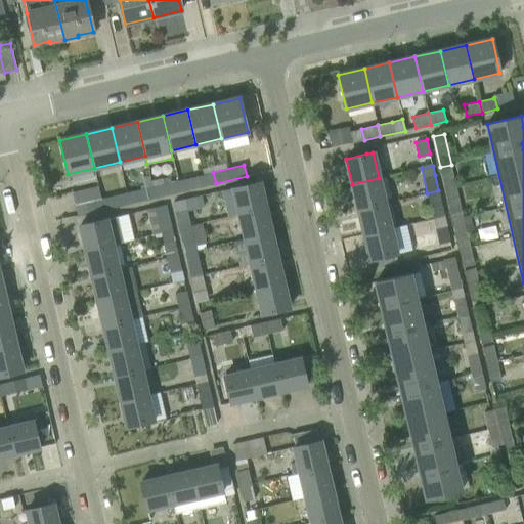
[(441,171),(444,187),(456,185),(452,168),(441,171)]
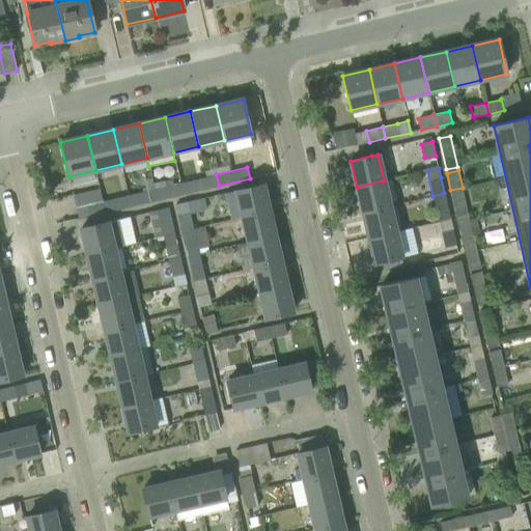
[(198,191),(195,179),(179,183),(183,194),(198,191)]
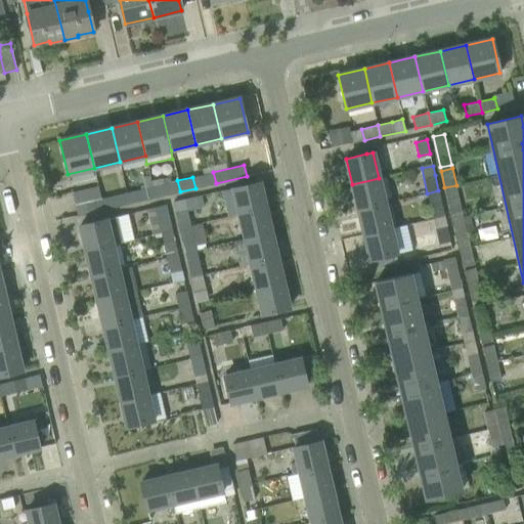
[(385,203),(379,178),(352,184),(358,210),(385,203)]
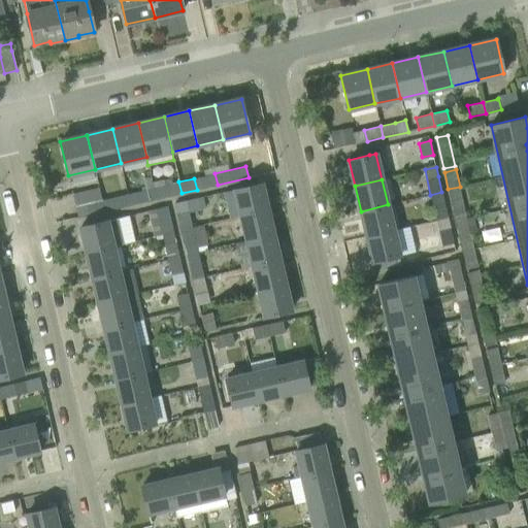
[(182,193),(178,182),(164,185),(167,197),(182,193)]
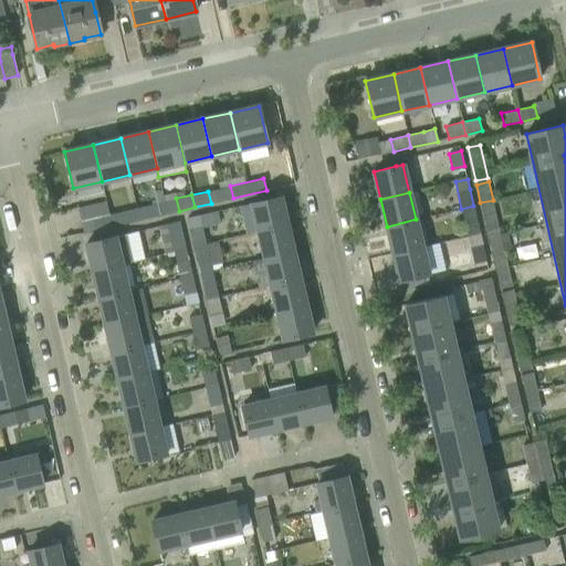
[(286,224),(280,197),(240,206),(247,233),(257,231),(286,224)]
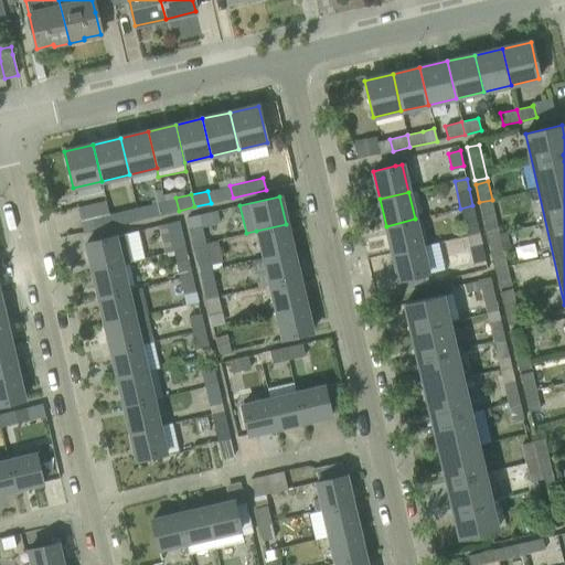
[(496,217),(492,200),(479,202),(483,220),(496,217)]
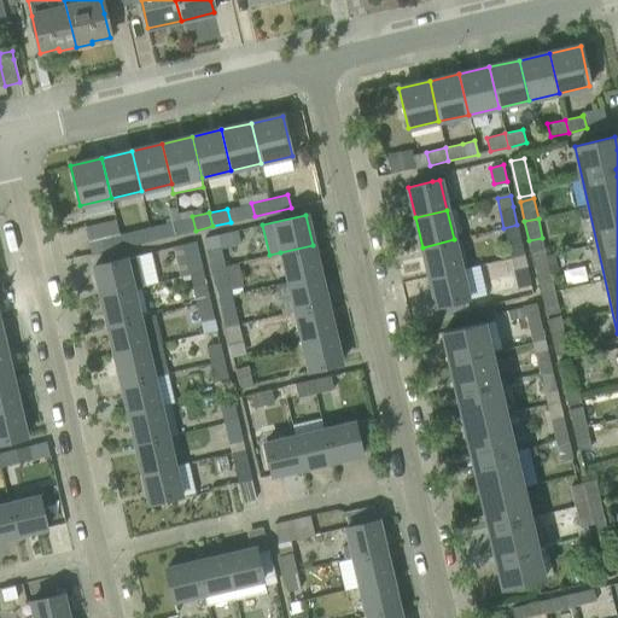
[(121,248),(115,221),(87,228),(93,254),(121,248)]
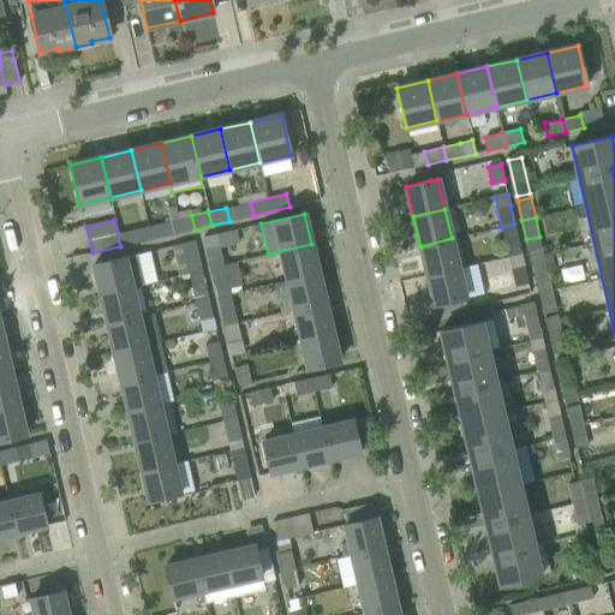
[(169,234),(167,221),(149,226),(151,239),(169,234)]
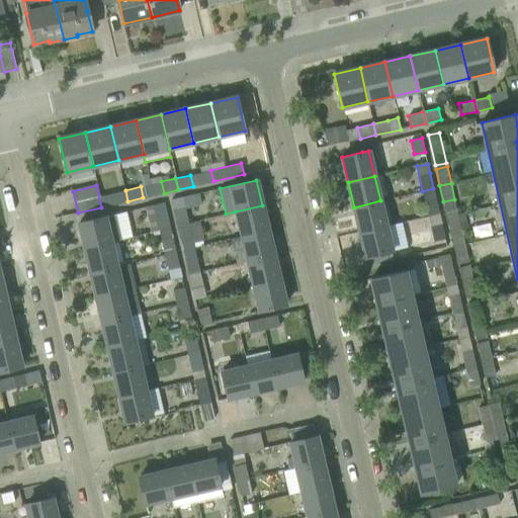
[(439,212),(433,188),(422,191),(428,216),(439,212)]
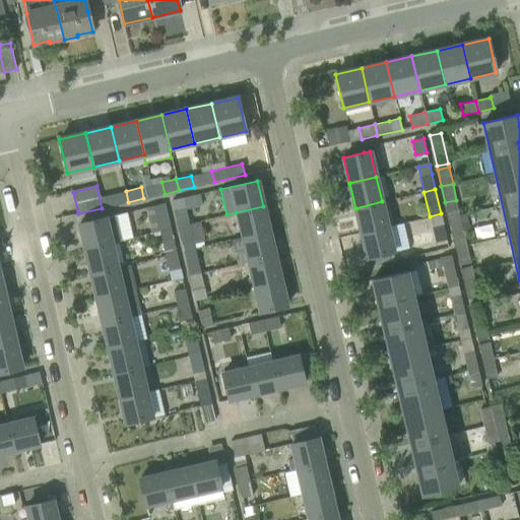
[(126,191),(100,197),(102,208),(113,205),(128,202),(126,191)]
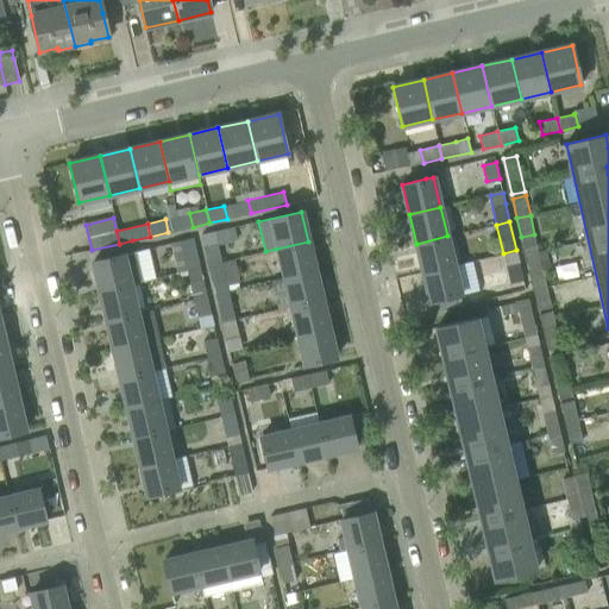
[(236,239),(233,227),(201,234),(208,264),(223,261),(218,243),(236,239)]
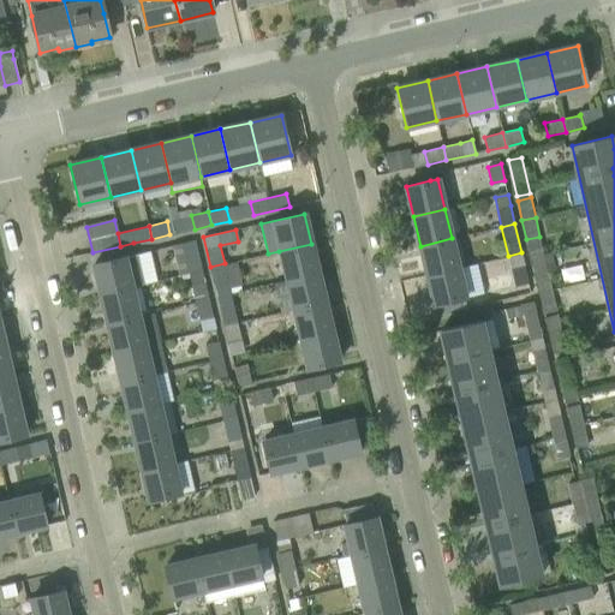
[(458,268),(452,238),(421,246),(428,275),(458,268)]
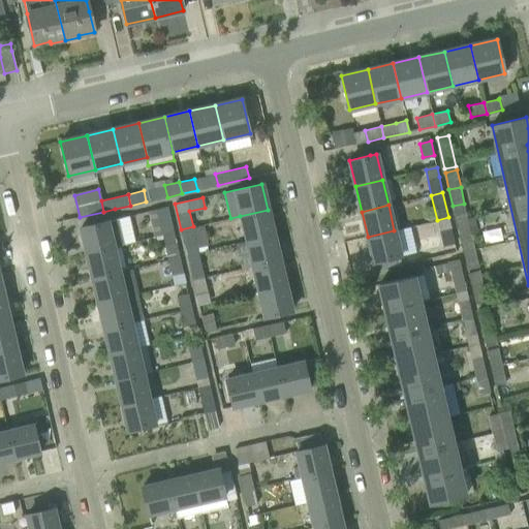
[(167,207),(157,210),(160,224),(172,222),(167,207)]
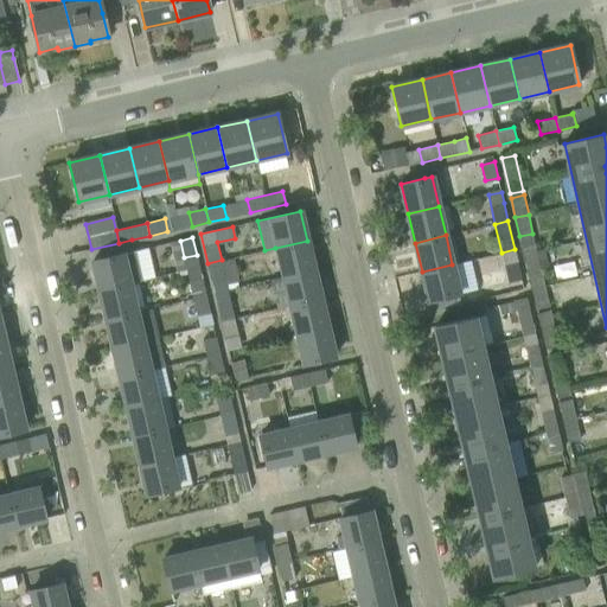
[(314,269),(307,241),(275,248),(282,278),(314,269)]
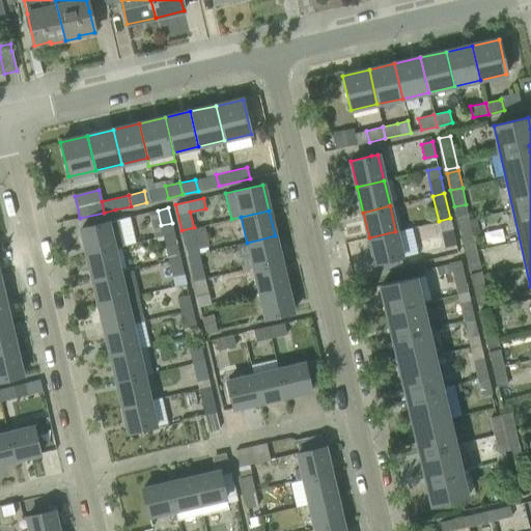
[(119,219),(108,222),(81,228),(87,254),(114,248),(124,246),(119,219)]
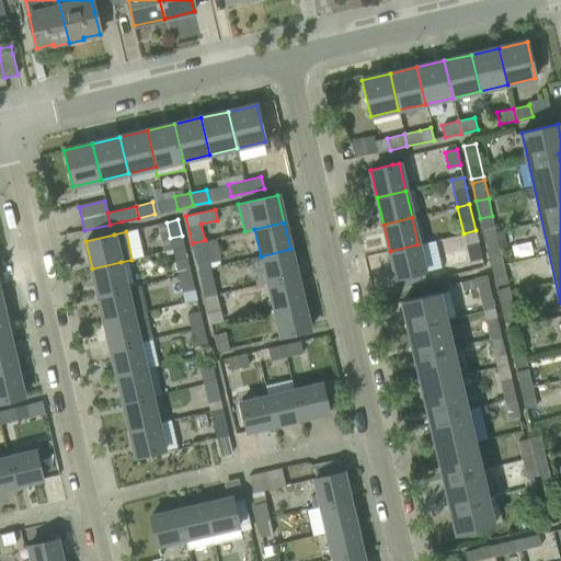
[(184,247),(182,236),(170,238),(172,250),(184,247)]
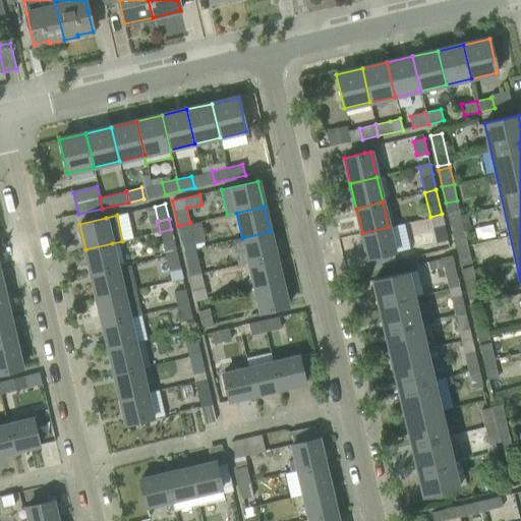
[(195,248),(190,223),(178,226),(184,250),(195,248)]
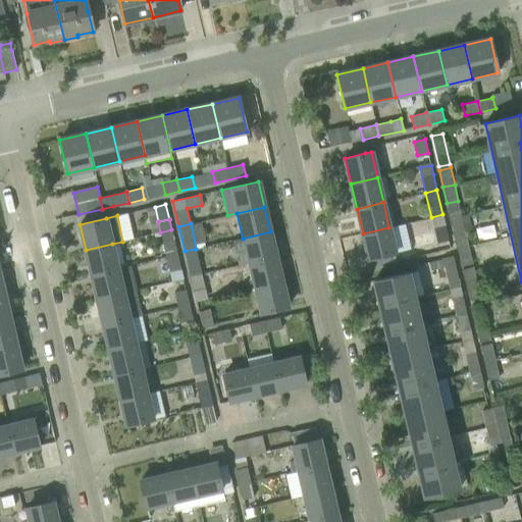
[(445,224),(433,227),(437,243),(449,240),(445,224)]
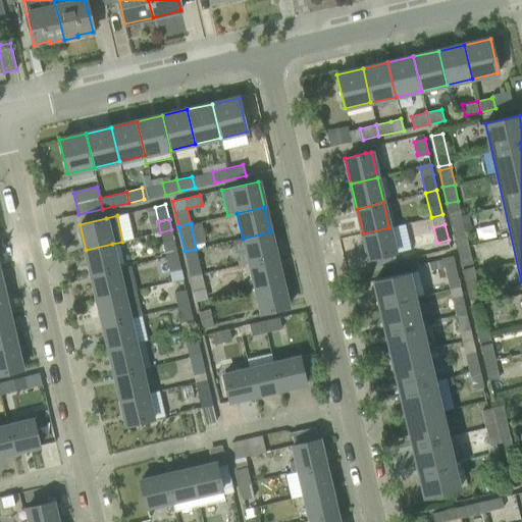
[(388,227),(363,233),(368,259),(373,258),(388,254),(395,253),(388,227)]
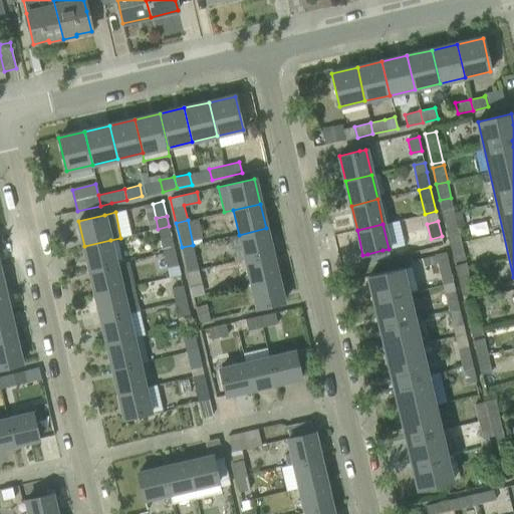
[(462,243),(458,226),(447,228),(451,245),(462,243)]
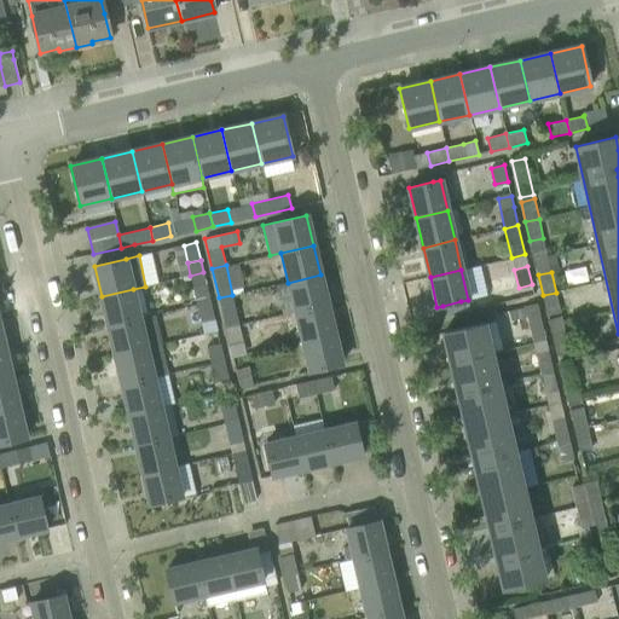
[(328,305),(320,275),(288,283),(295,312),(328,305)]
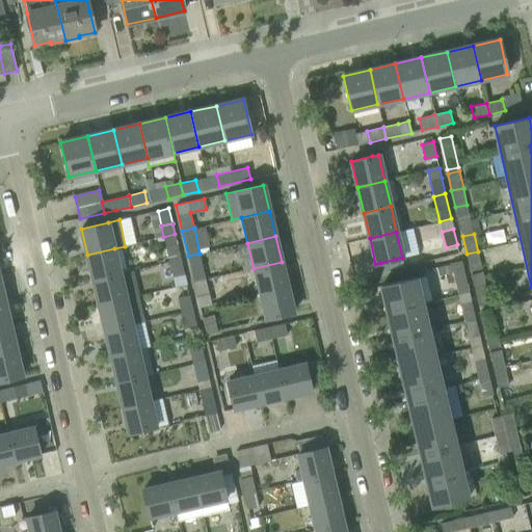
[(181,260),(177,244),(166,246),(169,263),(181,260)]
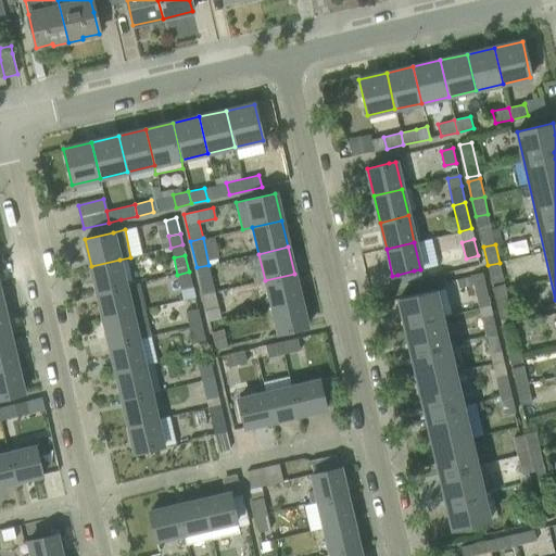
[(125,287),(119,260),(91,266),(98,293),(125,287)]
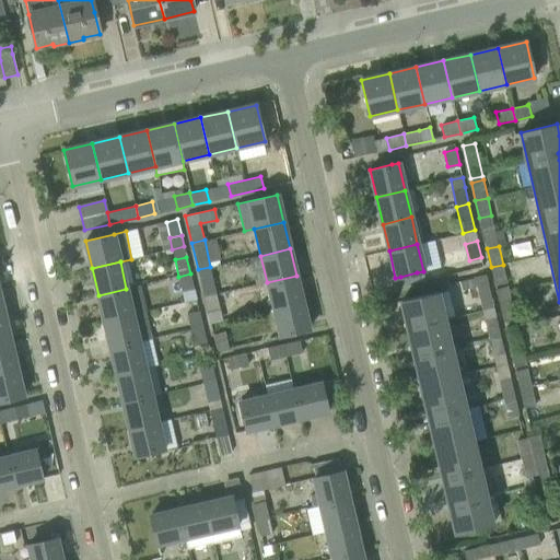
[(506,281),(503,265),(491,267),(494,284),(506,281)]
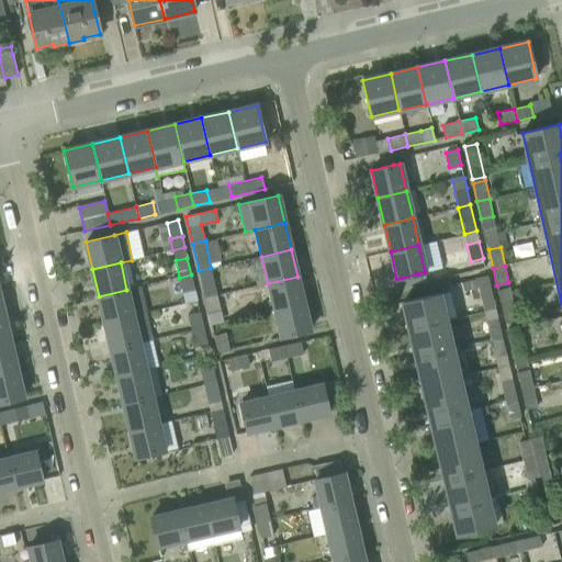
[(194,290),(191,274),(179,278),(183,293),(194,290)]
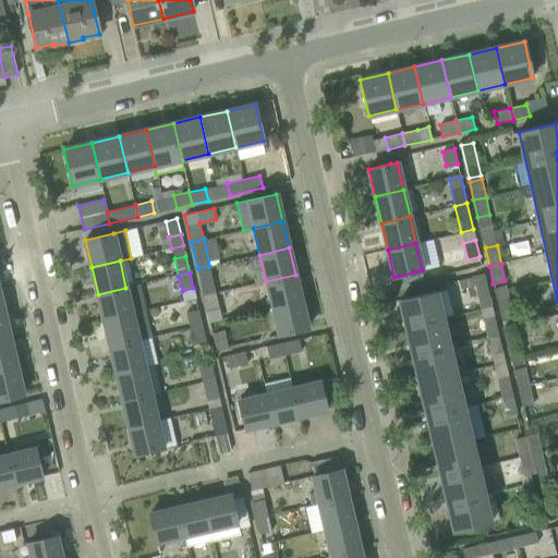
[(484,274),(471,277),(459,280),(461,289),(473,286),(480,310),(492,306),(484,274)]
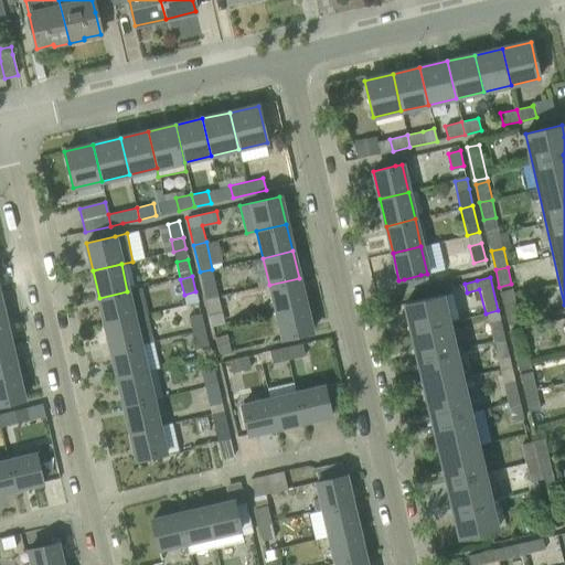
[(305,305),(299,278),(269,285),(275,311),(305,305)]
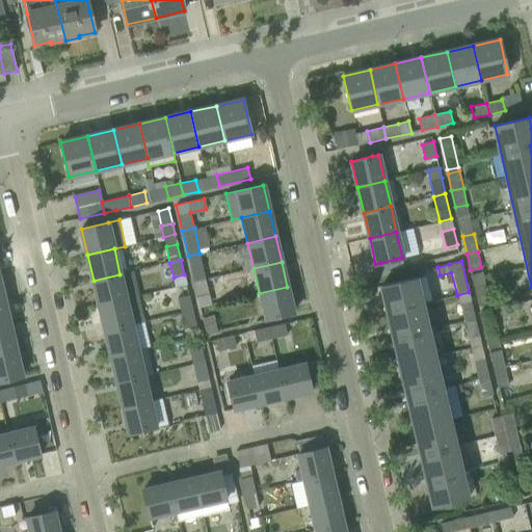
[(202,264),(190,266),(190,269),(193,282),(206,278),(202,264)]
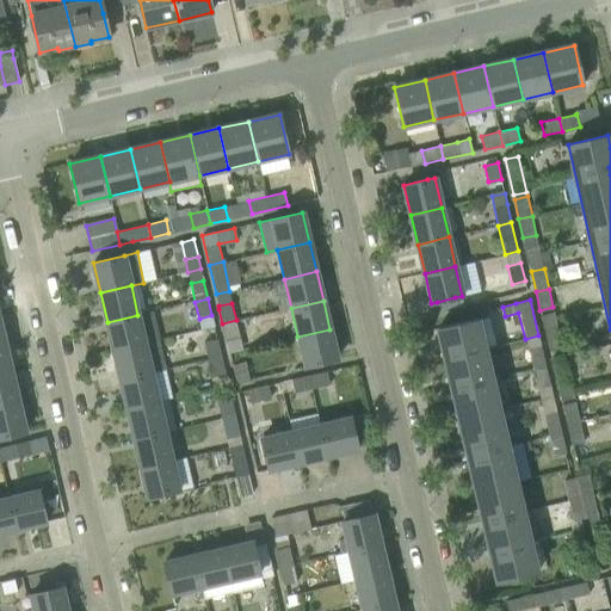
[(137,312),(143,339),(158,337),(152,309),(137,312)]
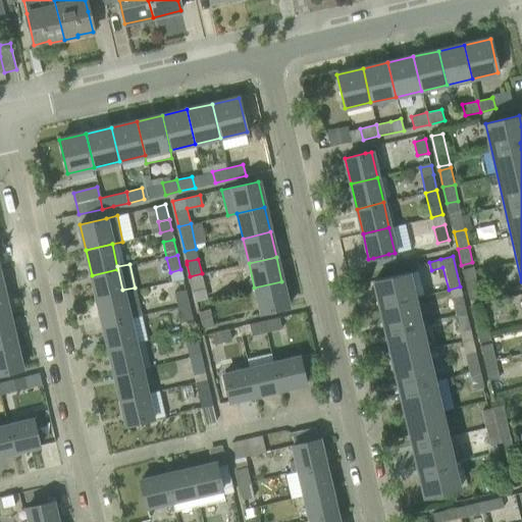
[(474,267),(462,270),(469,301),(481,298),(474,267)]
